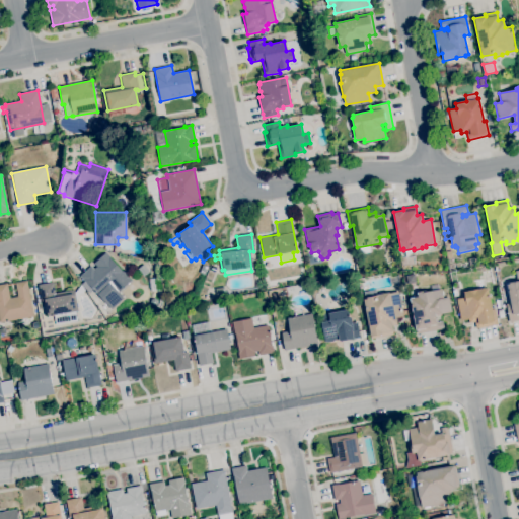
[(112,309),(84,280),(84,281),(80,276),(90,266),(93,270),(97,266),(94,263),(105,252),(131,280),(118,292),(124,298),(112,309)]
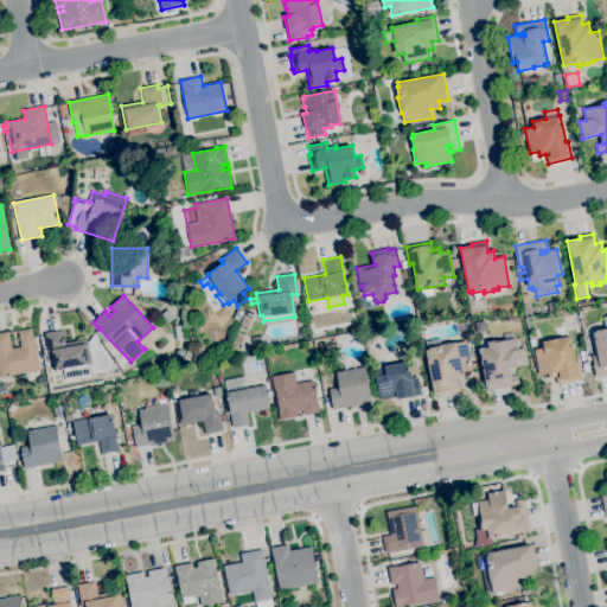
[(549,311),(547,304),(556,301),(557,310),(549,311)]
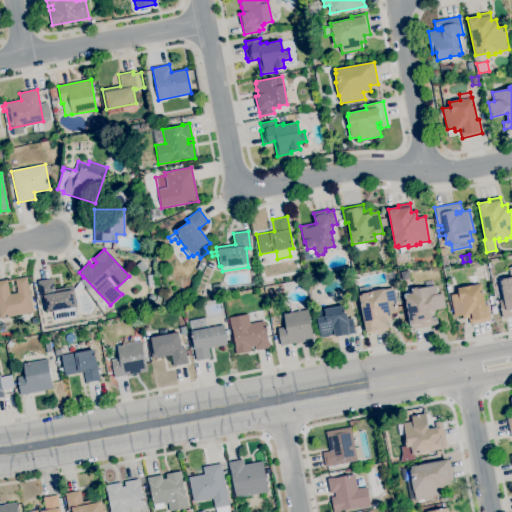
[(141,272),(136,265),(141,261),(147,268),(141,272)]
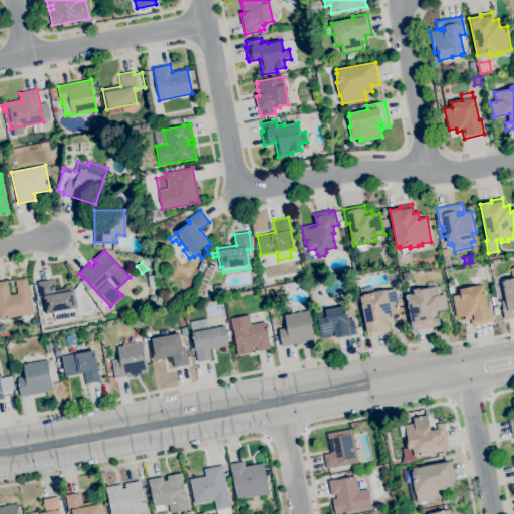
[(479,281),(476,268),(486,266),(488,279),(479,281)]
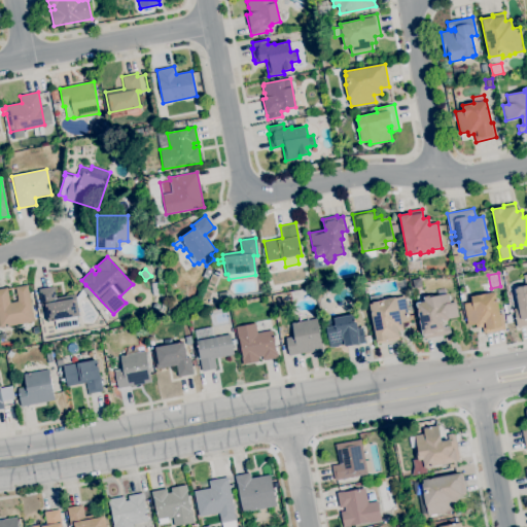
[(526,325),(517,327),(514,309),(518,308),(515,289),(517,288),(517,287),(525,285),(524,278),(526,277),(526,325)]
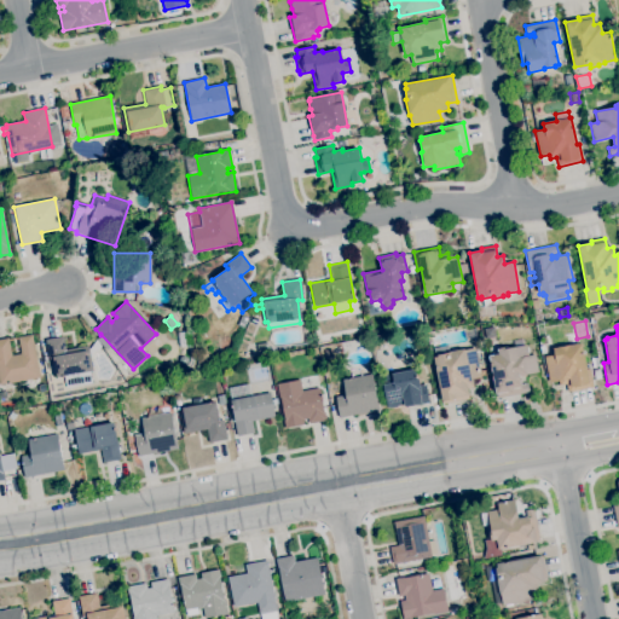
[(486,339),(485,329),(495,327),(496,336),(486,339)]
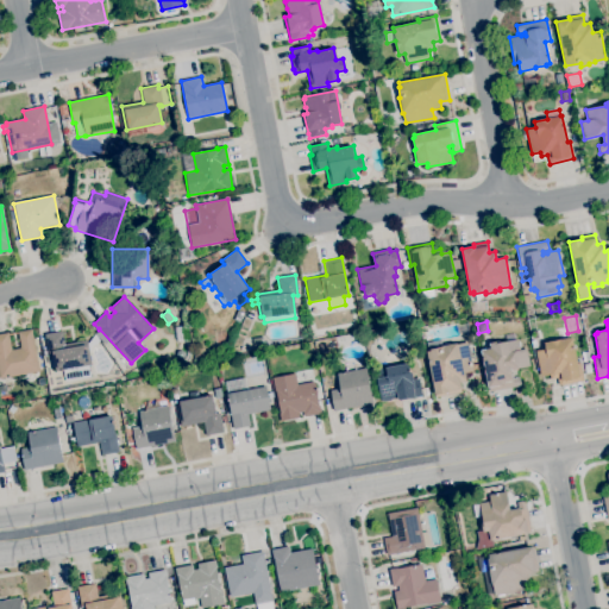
[(0,377),(0,333),(8,332),(12,350),(20,347),(18,332),(31,330),(39,371),(0,377)]
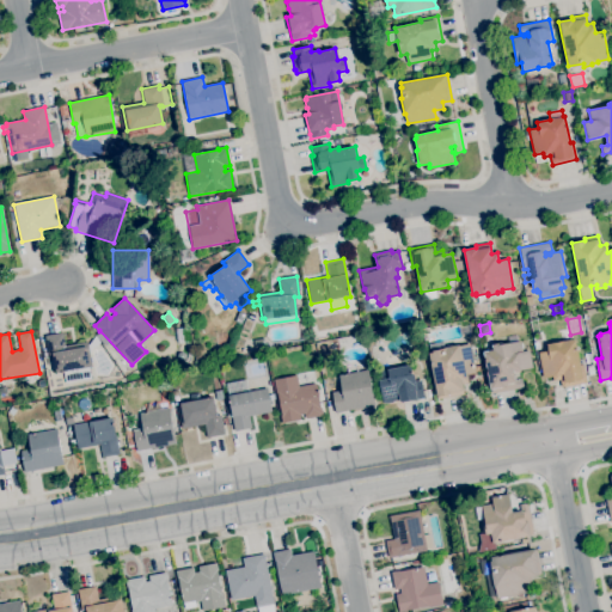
[(66,384),(63,372),(56,373),(55,367),(51,368),(50,362),(54,362),(53,355),(49,355),(44,336),(62,332),(65,346),(87,342),(87,346),(96,336),(101,342),(97,347),(92,347),(90,354),(92,366),(89,367),(89,371),(84,372),(85,379),(66,384)]
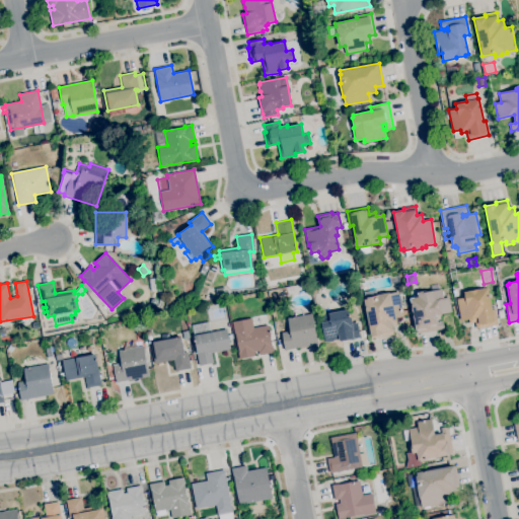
[(476,328),(474,322),(469,323),(468,319),(460,320),(456,299),(465,298),(463,292),(488,288),(492,309),(495,309),(498,324),(476,328)]
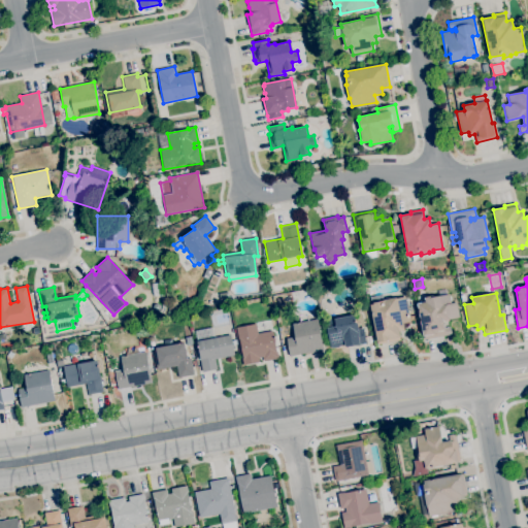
[(424,339),(417,303),(425,302),(424,297),(432,296),(433,297),(449,294),(451,303),(457,302),(460,320),(443,323),(444,328),(450,327),(451,334),(424,339)]
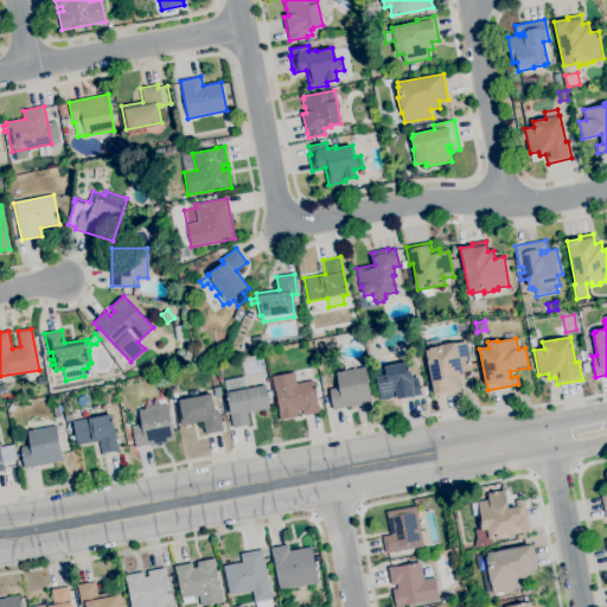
[(434,396),(423,342),(439,339),(440,345),(455,342),(455,344),(466,342),(472,370),(464,372),(465,381),(459,382),(460,387),(459,388),(459,391),(434,396)]
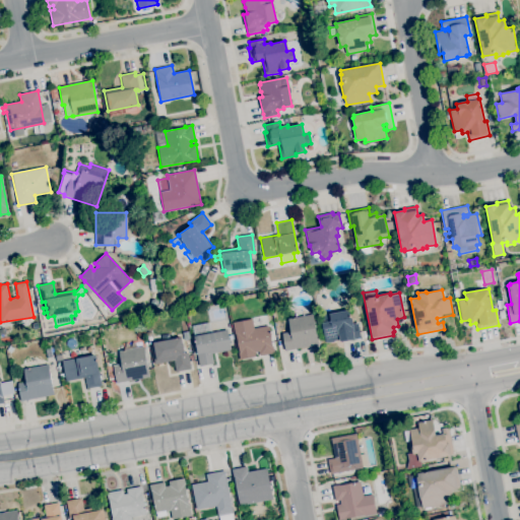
[(325,342),(325,339),(321,340),(320,333),(323,333),(320,316),(348,310),(349,318),(351,318),(352,324),(358,323),(361,338),(339,342),(339,340),(325,342)]
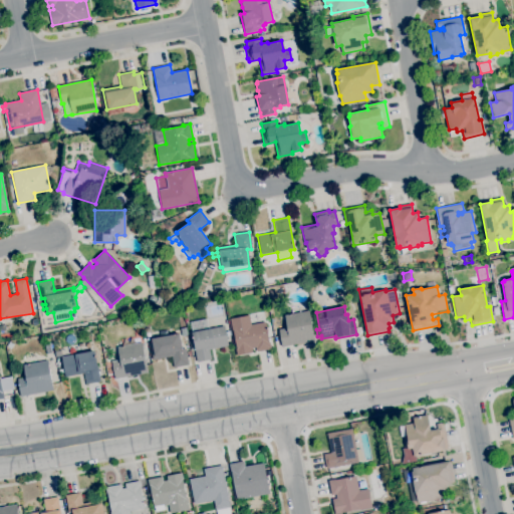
[(282,347),(278,329),(287,327),(284,315),(308,310),(309,313),(312,312),(314,325),(311,325),(314,340),(282,347)]
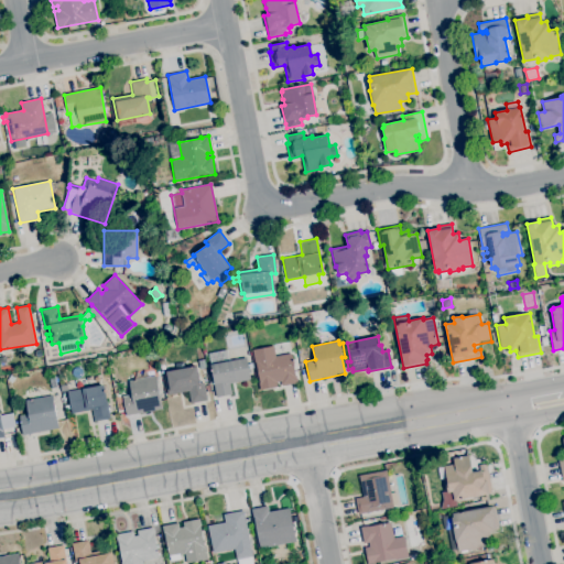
[(260,390),(252,349),(273,346),(275,356),(291,354),(294,376),(296,376),(297,383),(281,386),(280,381),(275,382),(277,387),(260,390)]
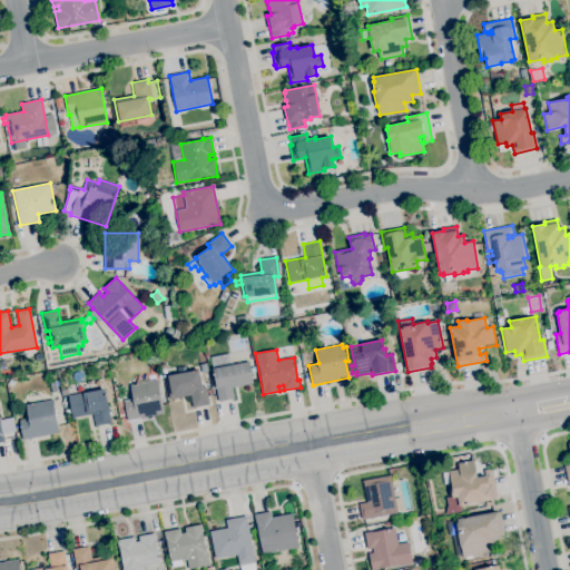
[(218,402),(215,386),(217,386),(210,357),(229,353),(232,365),(248,362),(249,367),(255,366),(256,372),(251,373),(253,384),(232,387),(234,399),(218,402)]
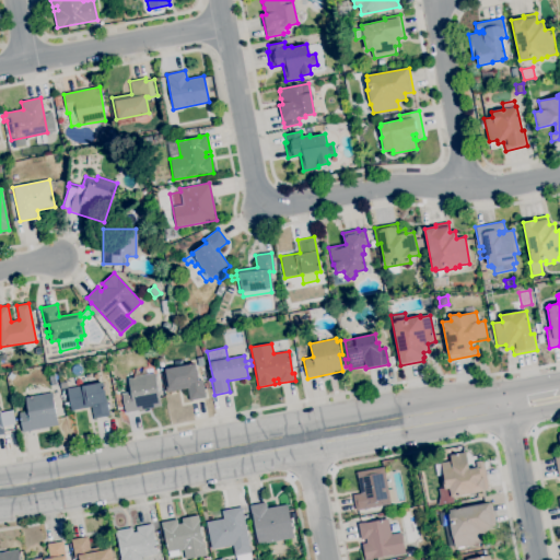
[(198,366),(196,358),(202,357),(205,365),(198,366)]
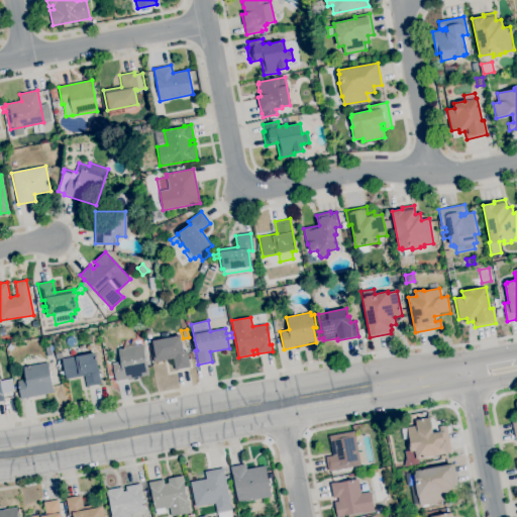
[(175,370),(173,358),(153,363),(149,341),(180,335),(183,351),(187,350),(190,367),(175,370)]
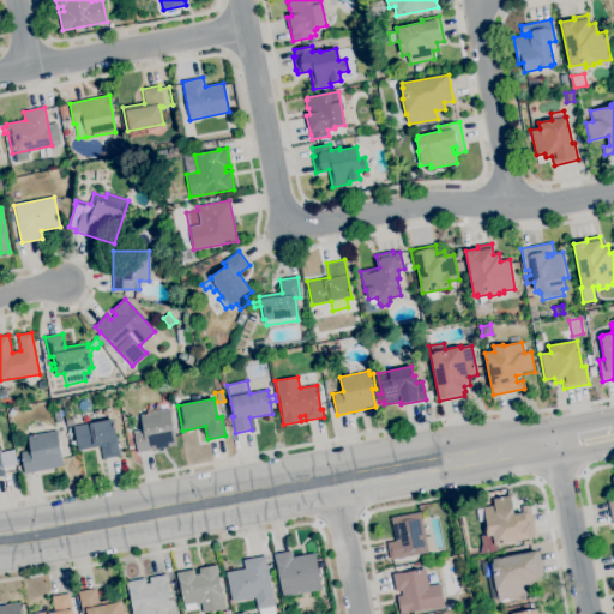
[(137,453),(133,432),(143,429),(140,415),(169,409),(176,445),(137,453)]
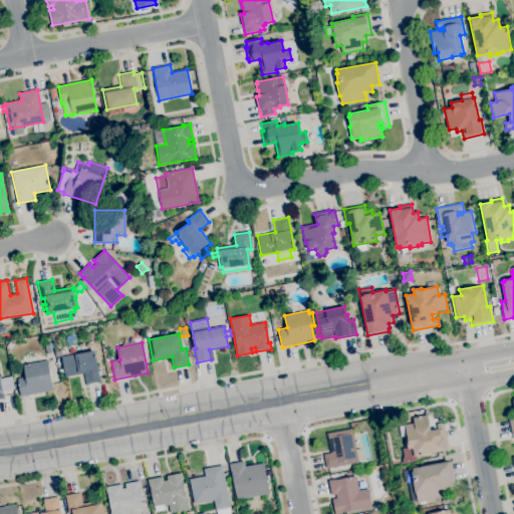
[(85,384),(83,373),(65,376),(61,356),(94,350),(100,381),(85,384)]
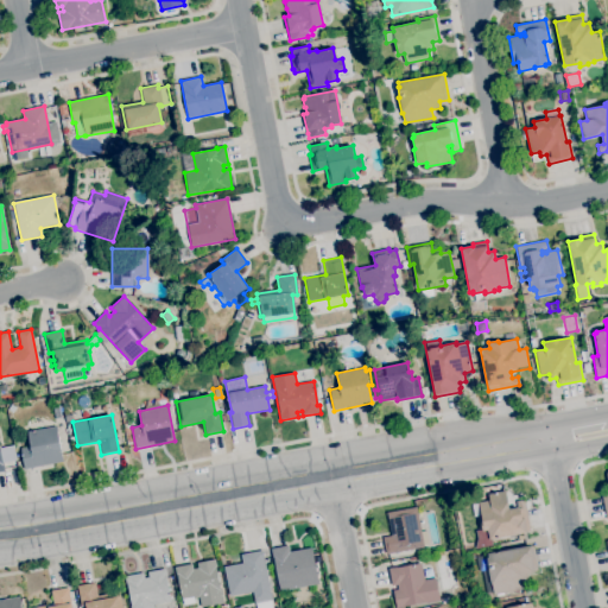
[(25,469),(20,449),(30,447),(26,432),(56,426),(62,462),(25,469)]
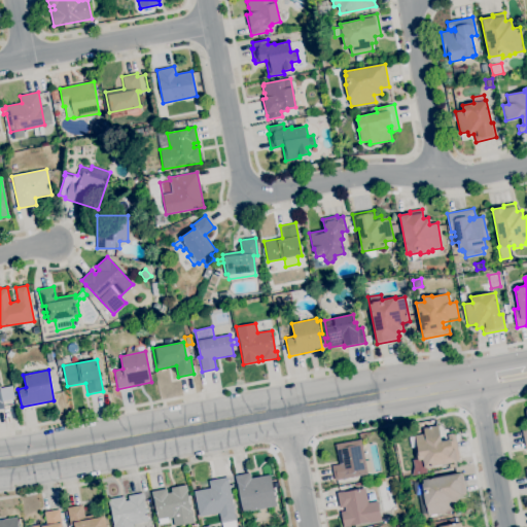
[(415,468),(413,459),(418,458),(417,454),(418,454),(415,435),(424,433),(423,428),(437,425),(442,442),(448,440),(447,434),(455,433),(460,460),(424,467),(424,466),(415,468)]
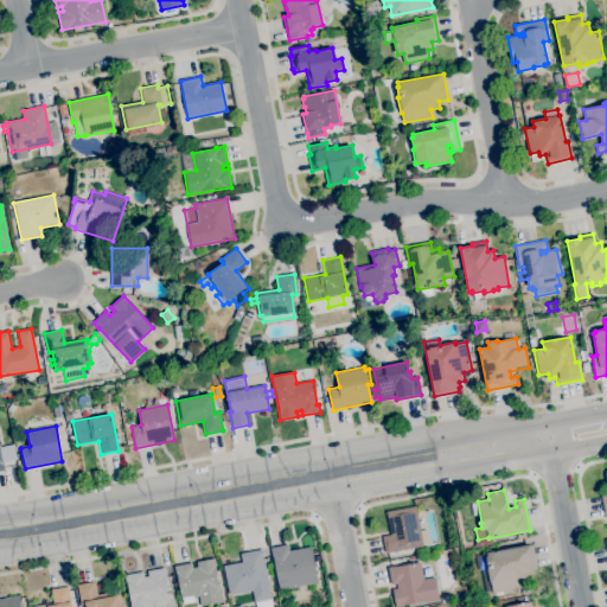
[(385,554),(382,537),(390,535),(387,512),(415,506),(423,547),(385,554)]
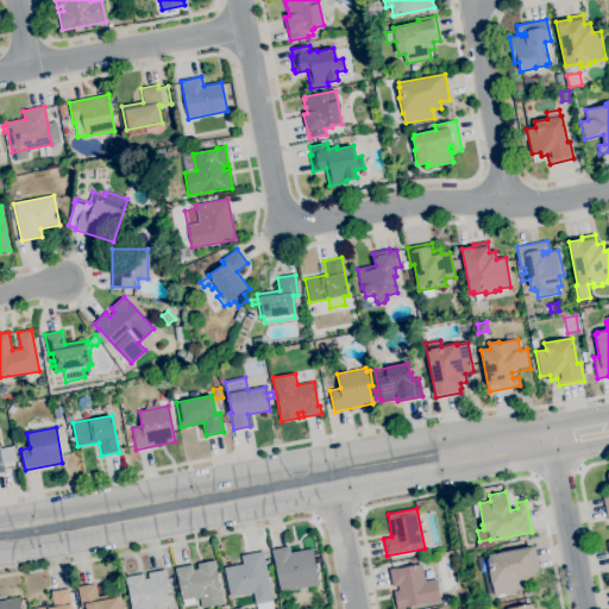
[(280,592),(271,550),(288,546),(290,553),(312,548),(319,584),(280,592)]
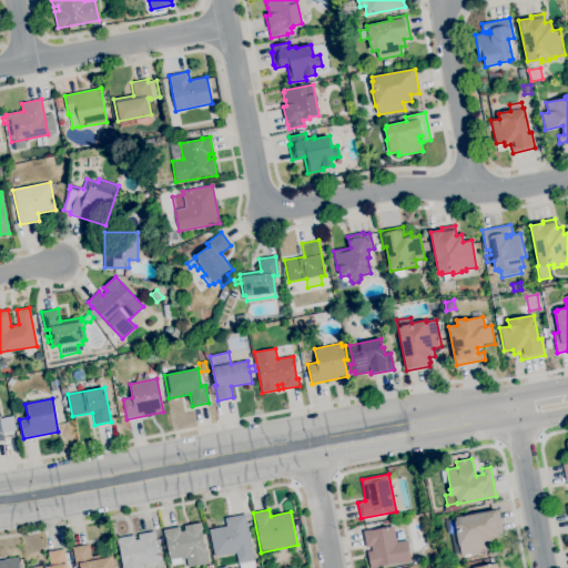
[(462,556),(459,546),(458,547),(455,533),(457,531),(455,520),(456,520),(455,517),(496,509),(497,511),(498,510),(503,534),(493,536),(494,541),(487,543),(488,550),(462,556)]
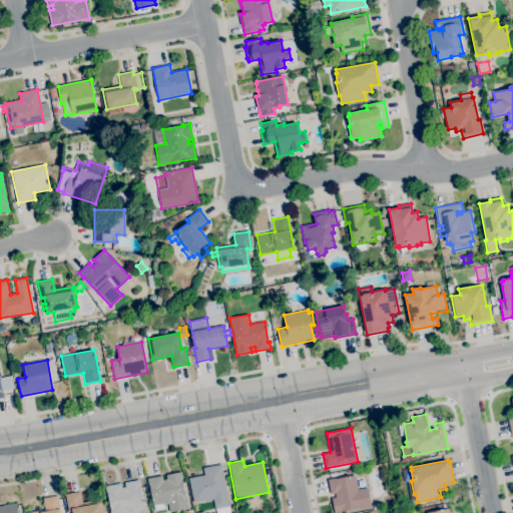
[(215,512),(215,509),(213,499),(193,503),(188,479),(204,475),(203,468),(220,465),(229,506),(228,507),(229,512),(215,512)]
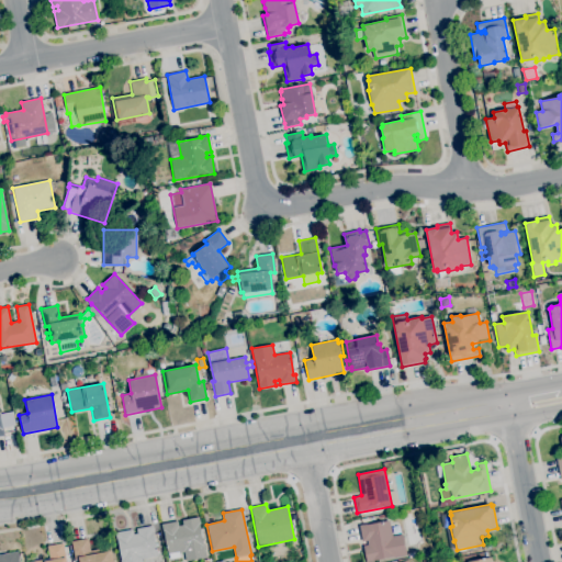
[(186,561),(186,559),(179,560),(179,558),(169,560),(164,530),(163,530),(161,525),(178,521),(179,526),(182,525),(182,520),(199,517),(201,524),(199,525),(203,544),(204,544),(206,557),(186,561)]
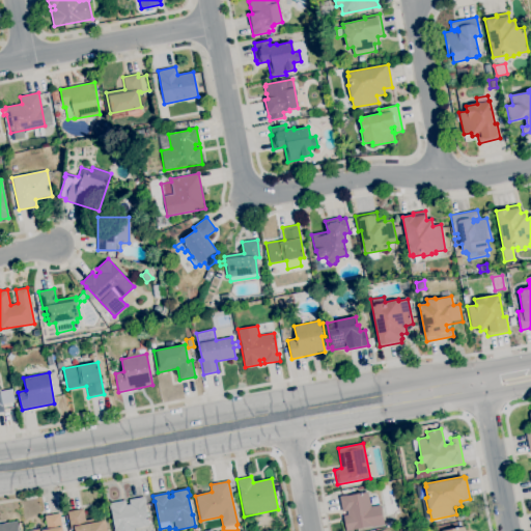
[(351,530),(345,530),(343,515),(347,514),(346,510),(342,511),(339,496),(345,495),(346,496),(367,492),(370,506),(380,505),(384,525),(372,527),(372,526),(351,530)]
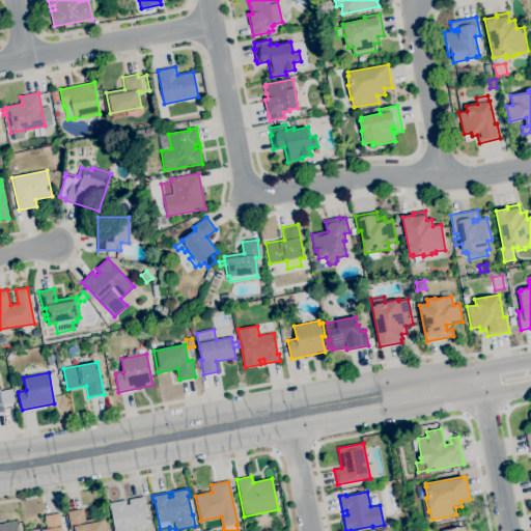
[(114,530),(109,503),(126,500),(126,504),(130,504),(129,499),(144,497),(146,504),(144,504),(148,526),(134,528),(134,530),(114,530)]
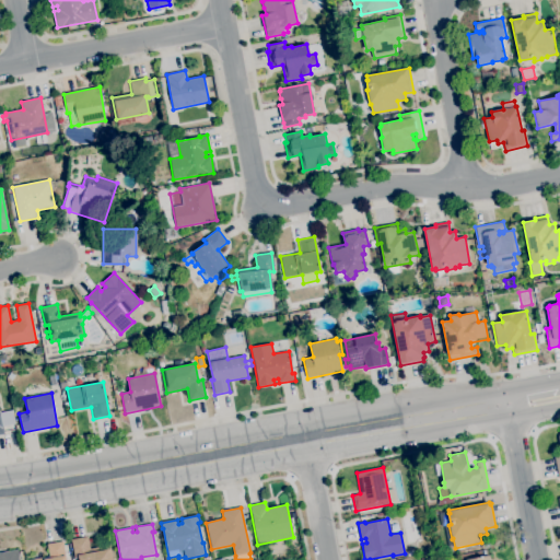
[(79,559),(79,557),(74,558),(71,539),(88,537),(90,548),(109,545),(113,559),(79,559)]
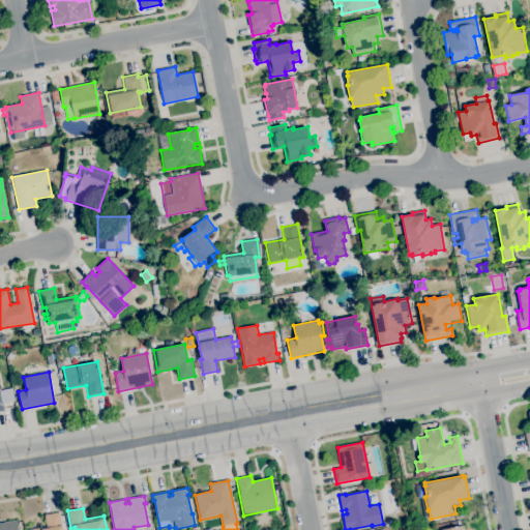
[(27,529),(47,526),(45,516),(59,512),(62,529),(27,529)]
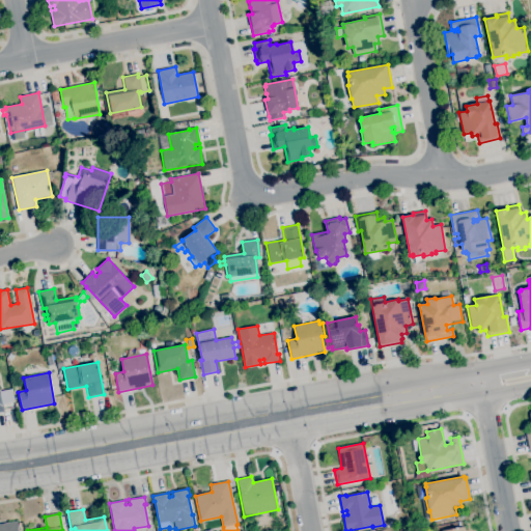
[(0,530),(0,524),(17,521),(19,530),(0,530)]
